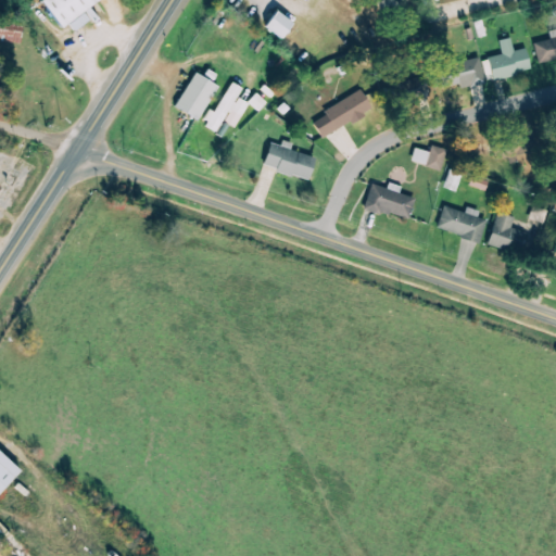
[(59,29),(97,1),(96,0),(39,0),(38,1),(59,29)]
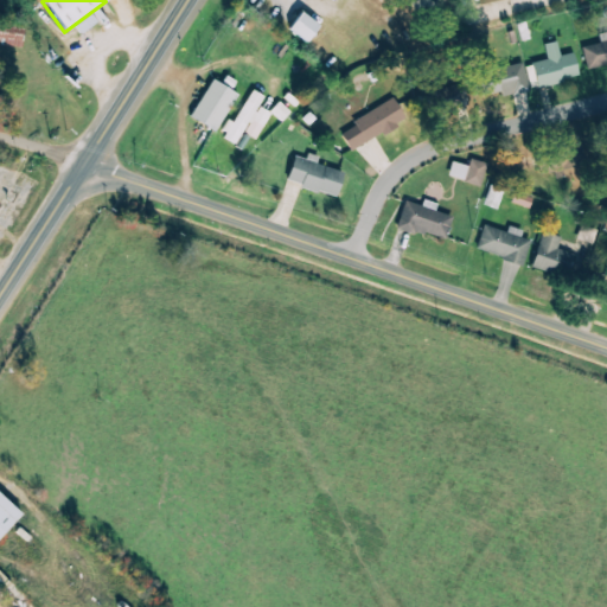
[(98,21),(91,13),(76,26),(82,34),(98,21)]
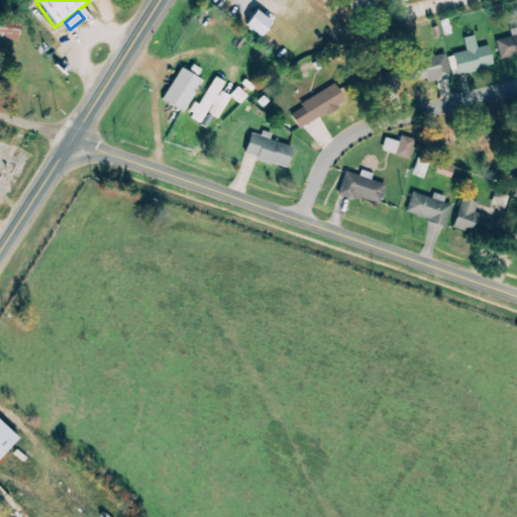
[(245,27),(263,36),(272,21),(254,11),(245,27)]
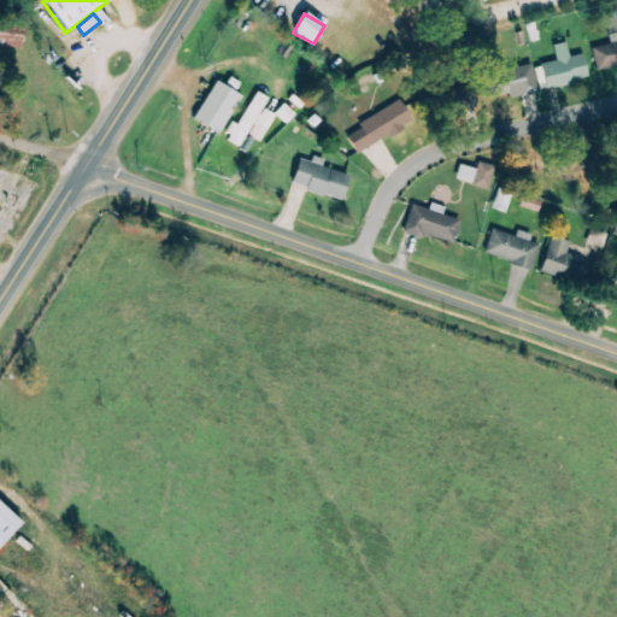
[(0,46),(23,47),(24,22),(0,21),(0,46)]
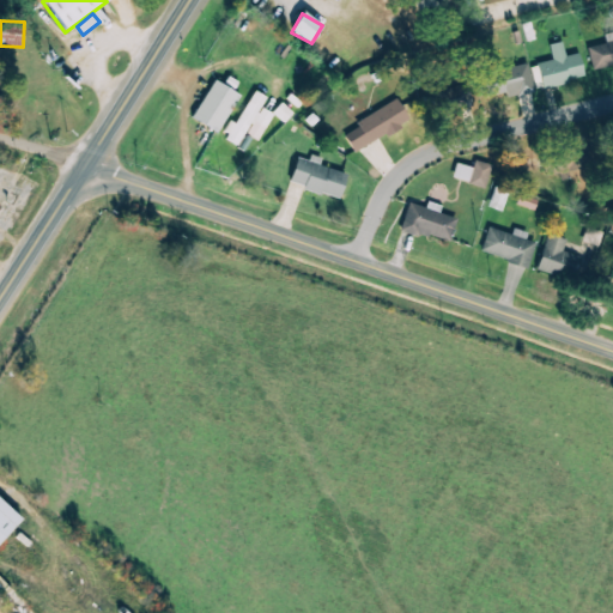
[(612,40),(589,46),(595,73),(612,68),(612,40)]
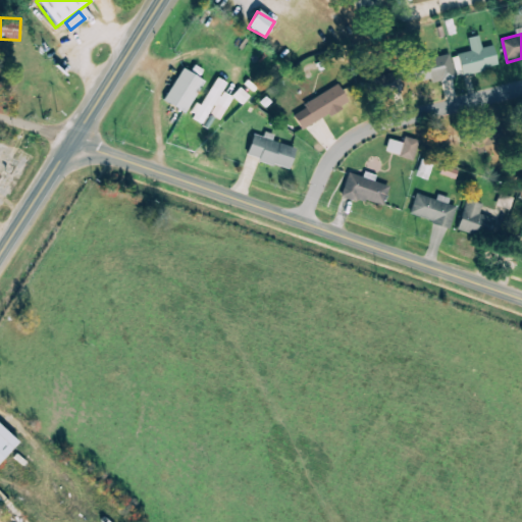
[(500,67),(494,46),(483,49),(480,36),(469,39),(472,51),(459,55),(463,75),(500,67)]
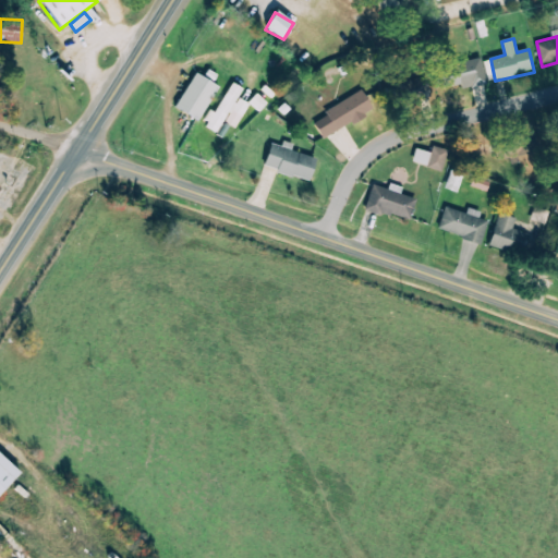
[(487,84),(481,59),(438,69),(444,89),(461,85),(463,91),(487,84)]
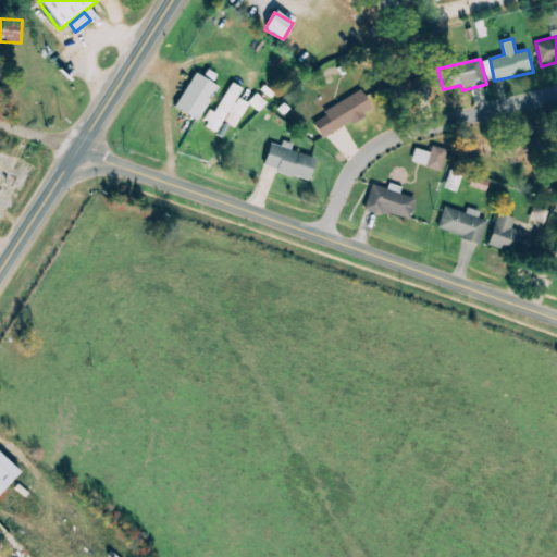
[(220,87),(197,73),(175,108),(198,122),(220,87)]
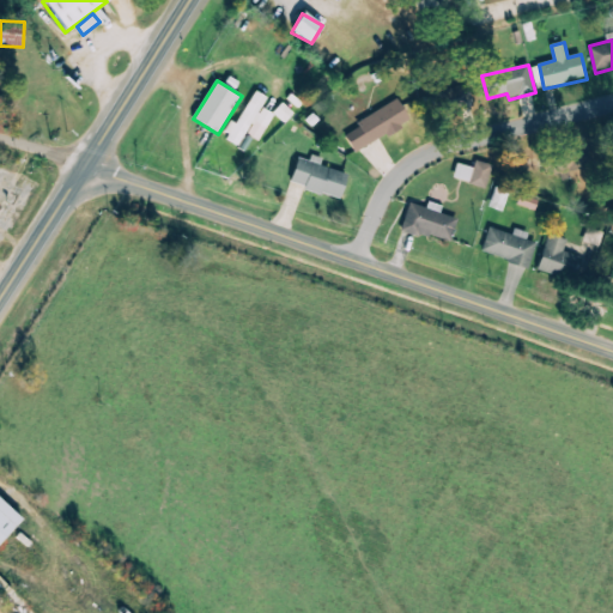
[(277,115),(265,108),(269,98),(256,91),(238,125),(232,121),(224,135),(242,146),(248,134),(262,141),(277,115)]
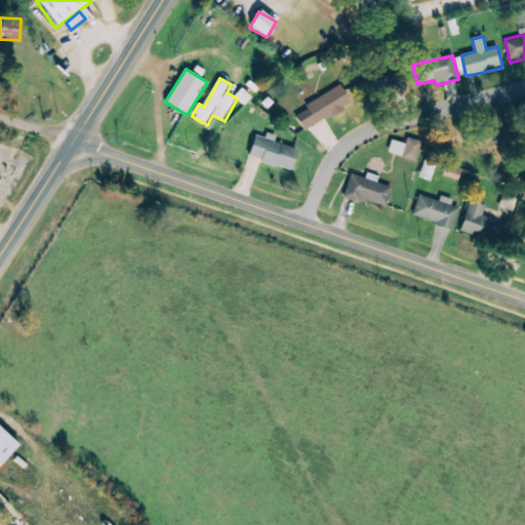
[(296,116),(305,130),(353,106),(342,86),(305,106),(308,110),(296,116)]
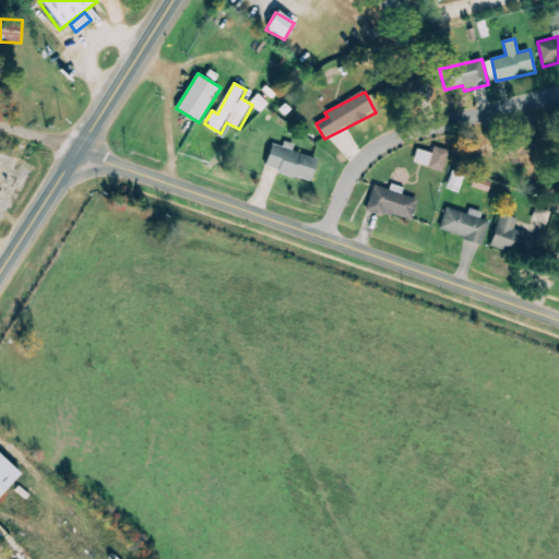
[(311,181),(318,158),(294,152),(296,145),(285,142),(284,147),(271,144),(264,169),(311,181)]
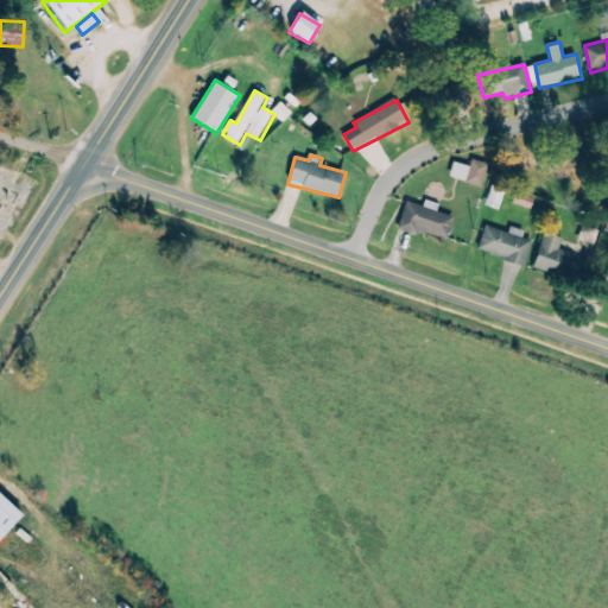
[(489,165),(474,159),(470,168),(455,162),(450,176),(481,188),(489,165)]
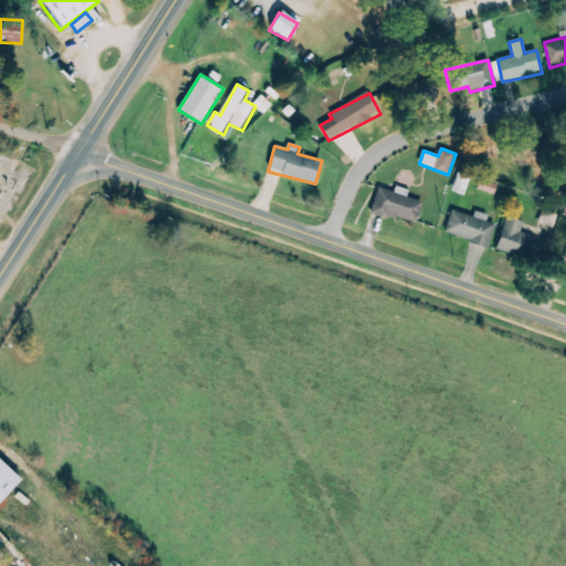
[(453,192),(465,195),(470,177),(458,174),(453,192)]
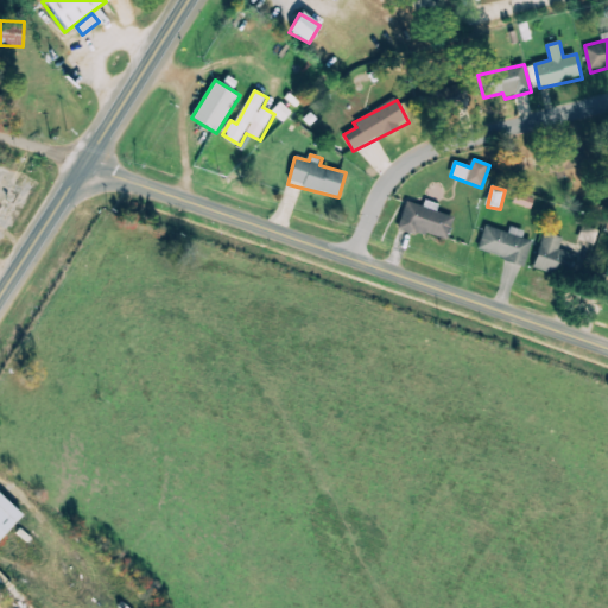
[(536,198),(518,192),(514,203),(531,209),(536,198)]
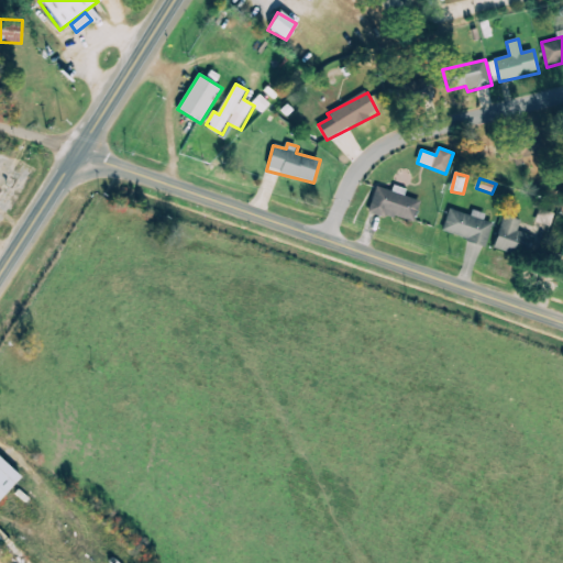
[(370,212),(415,223),(420,200),(406,197),(407,189),(394,186),(393,190),(376,187),(370,212)]
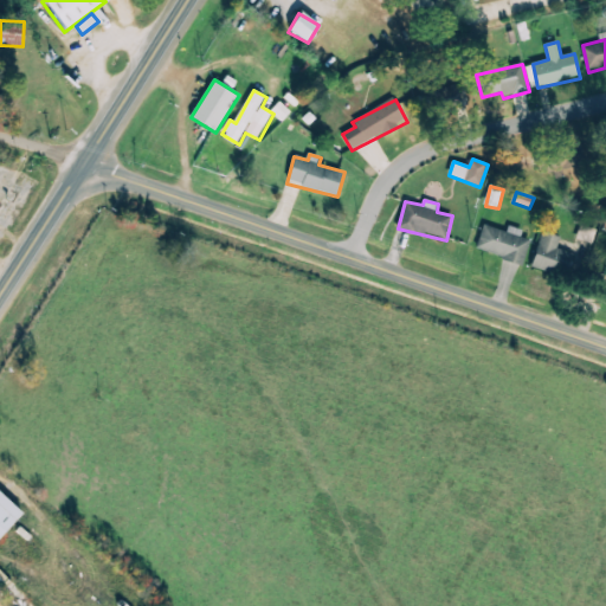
[(523,266),(532,240),(522,238),(524,231),(510,226),(508,233),(485,225),(477,250),(523,266)]
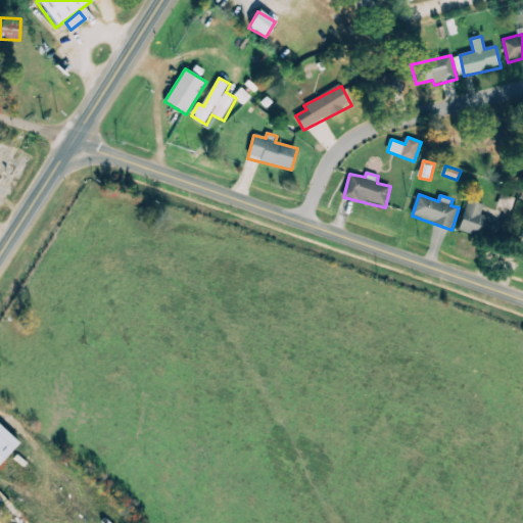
[(498,206),(513,211),(517,198),(503,194),(498,206)]
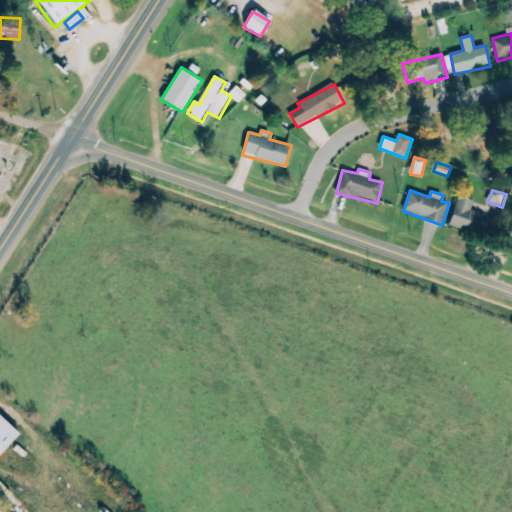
[(472,210),(475,200),(459,196),(450,225),(478,234),(484,214),(472,210)]
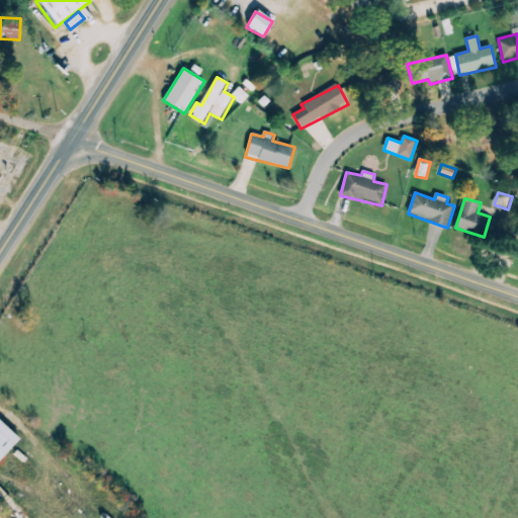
[(0,459),(18,440),(0,423),(0,459)]
